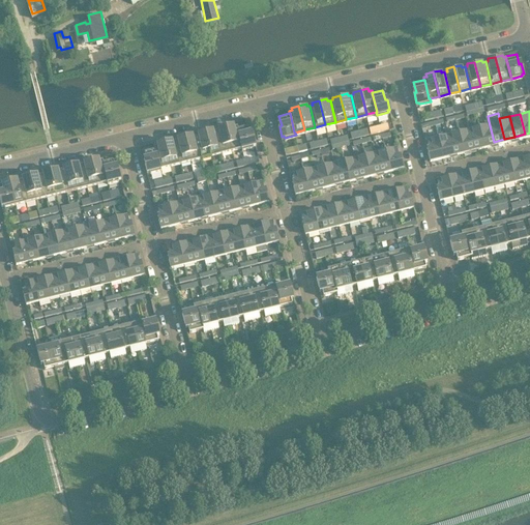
[(494,142),(489,121),(479,123),(484,144),(494,142)]
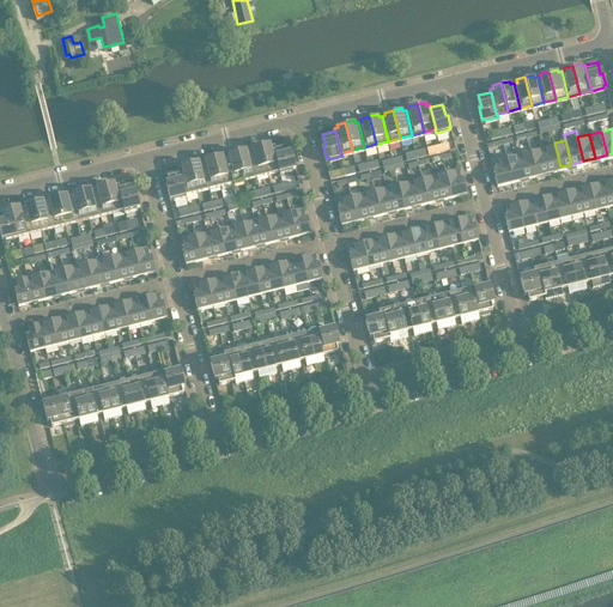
[(269,141),(261,143),(268,171),(279,169),(274,146),(275,145),(274,143),(271,144),(269,141)]
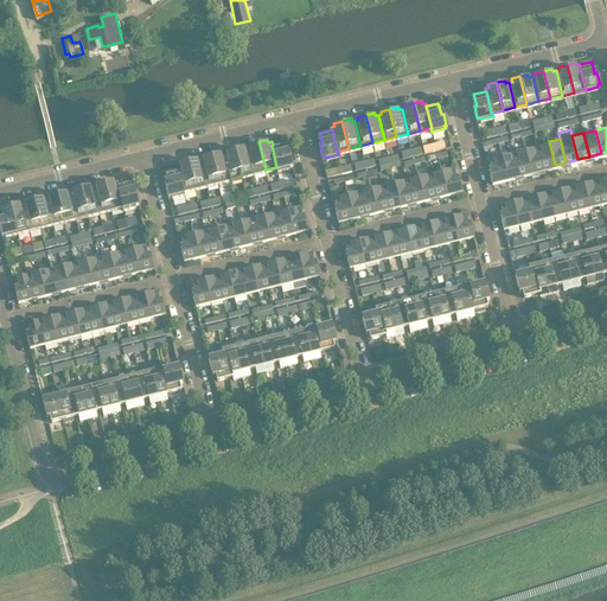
[(250,147),(247,147),(254,172),(266,170),(259,141),(250,144),(250,147)]
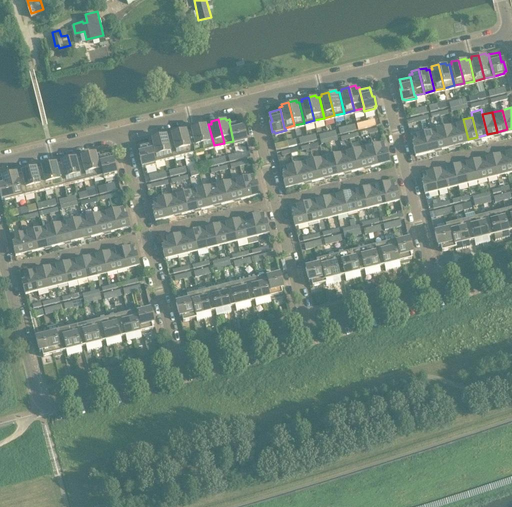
[(239,119),(230,121),(229,122),(233,141),(234,143),(245,140),(244,139),(246,138),(244,128),(242,129),(239,119)]
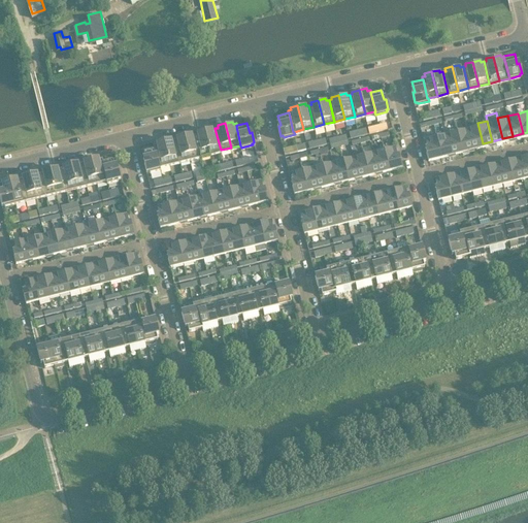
[(477,123),(467,126),(472,146),(483,143),(477,123)]
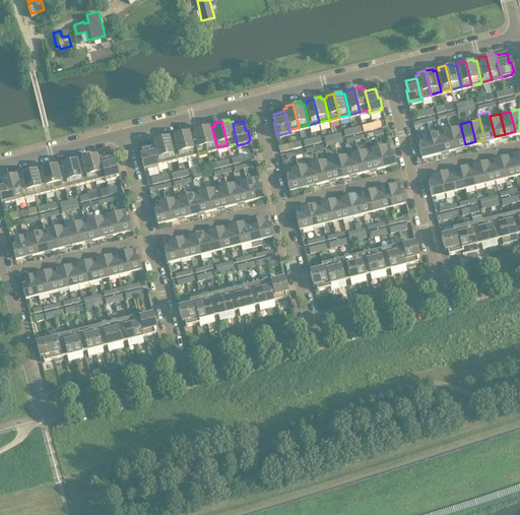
[(460,124),(450,126),(455,146),(465,144),(460,124)]
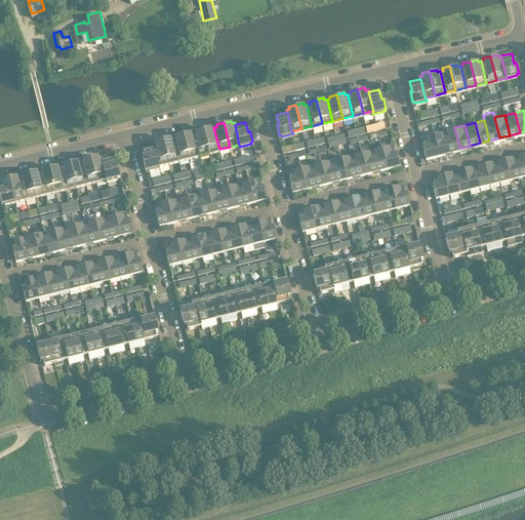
[(210,126),(203,127),(209,152),(219,149),(213,127),(211,128),(210,126)]
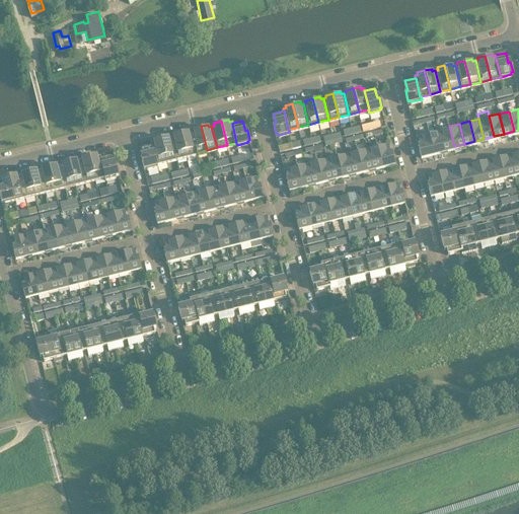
[(194,131),(192,131),(197,152),(207,150),(201,126),(194,128),(194,131)]
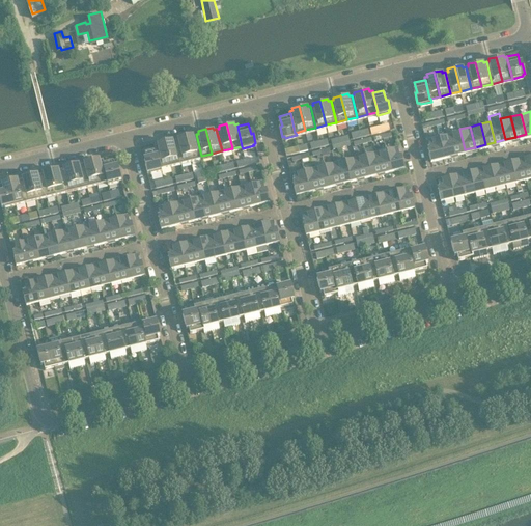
[(459,129),(449,132),(454,153),(465,149),(459,129)]
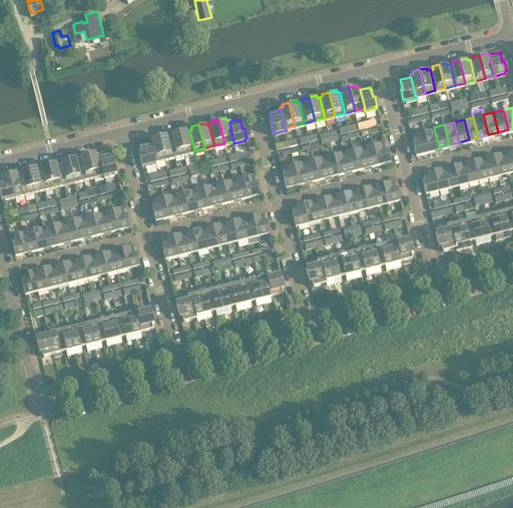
[(185,127),(178,129),(184,153),(194,150),(189,129),(186,130),(185,127)]
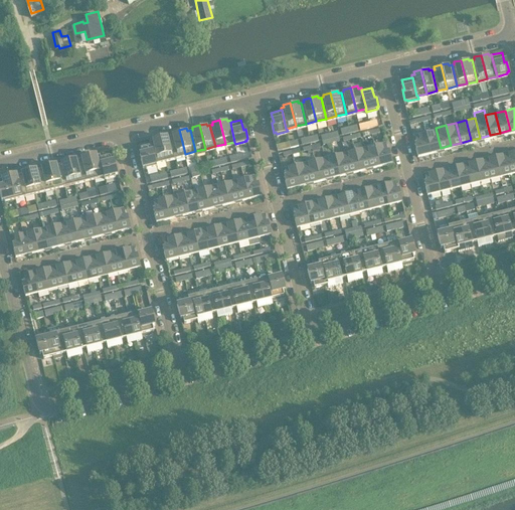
[(436,128),(425,130),(431,150),(441,148),(436,128)]
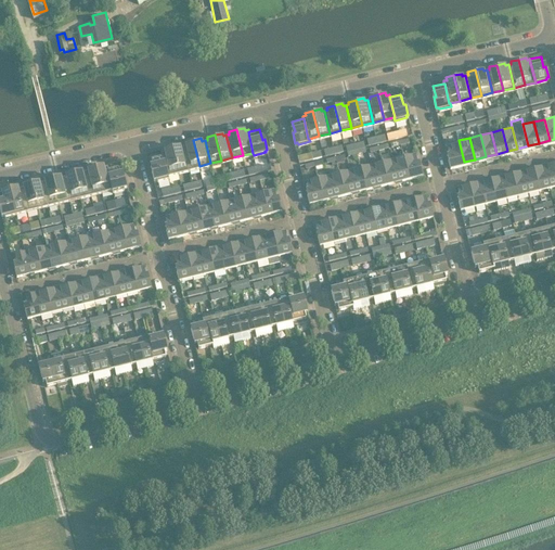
[(186,144),(183,145),(189,168),(199,166),(193,140),(185,142),(186,144)]
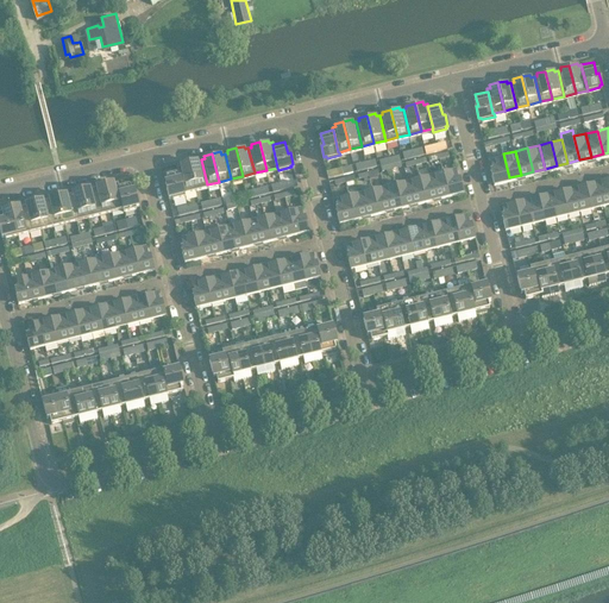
[(503,154),(491,157),(494,170),(491,170),(494,181),(509,177),(503,154)]
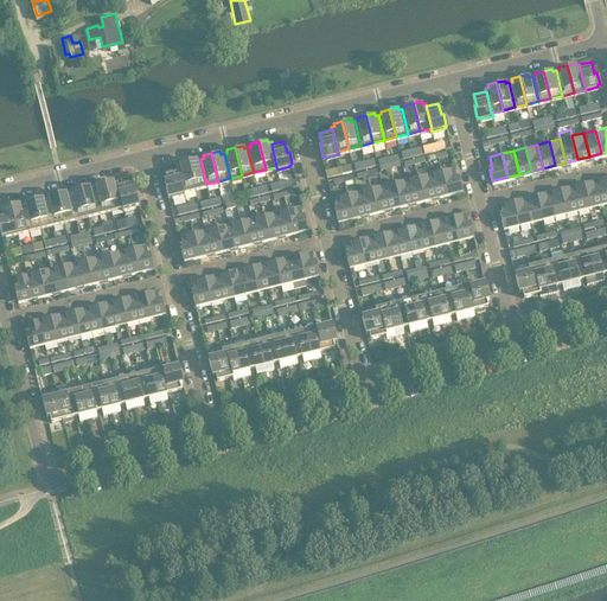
[(197,157),(187,159),(195,187),(206,184),(200,159),(197,160),(197,157)]
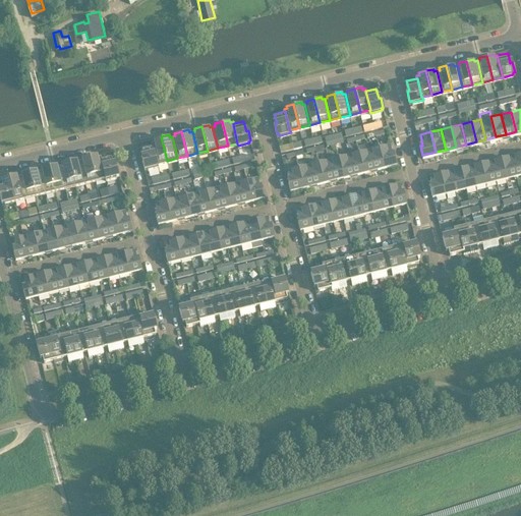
[(167,161),(161,136),(154,138),(155,140),(152,141),(152,145),(153,144),(158,163),(167,161)]
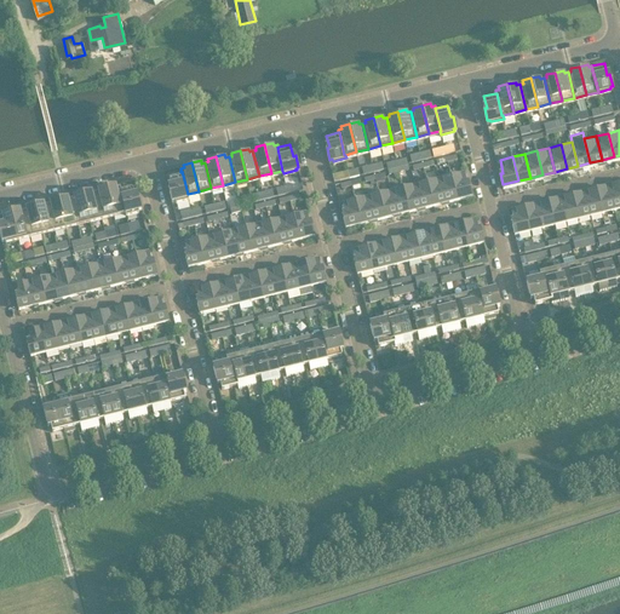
[(463,168),(451,172),(457,196),(472,193),(469,182),(466,182),(463,168)]
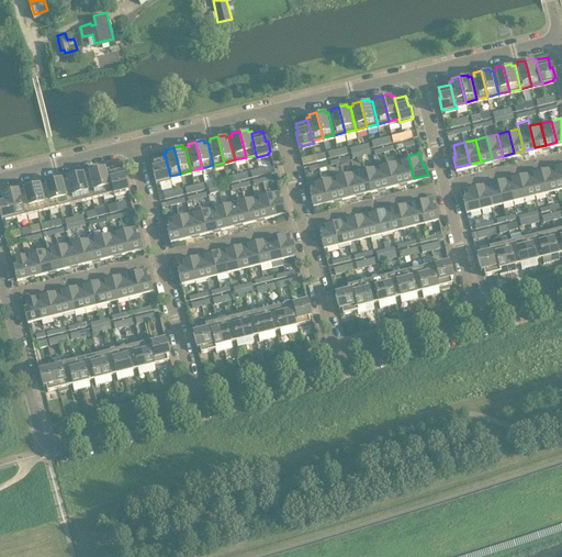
[(165,155),(164,156),(153,158),(156,169),(154,169),(156,180),(158,180),(159,181),(171,179),(170,176),(165,155)]
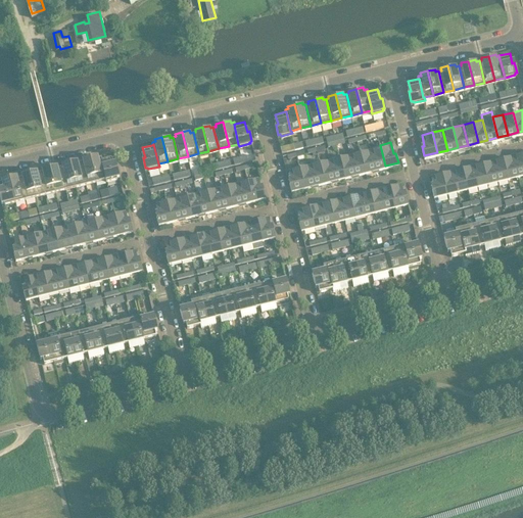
[(380,145),(370,147),(375,168),(385,166),(380,145)]
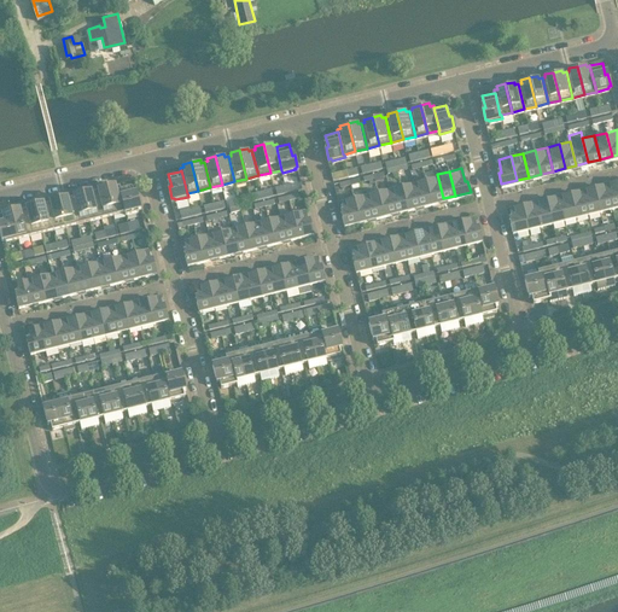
[(437,174),(425,178),(431,202),(443,198),(437,174)]
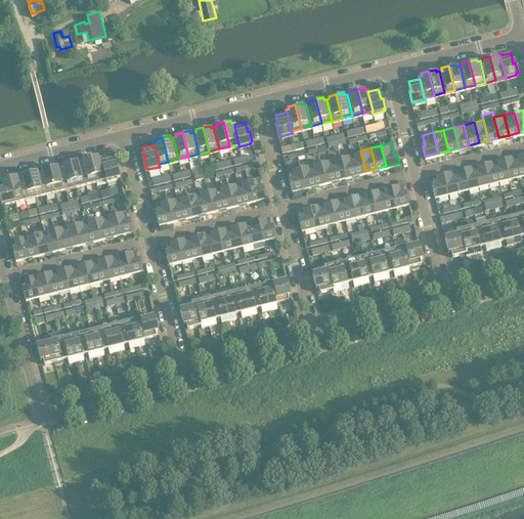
[(360,150),(350,153),(355,173),(365,171),(360,150)]
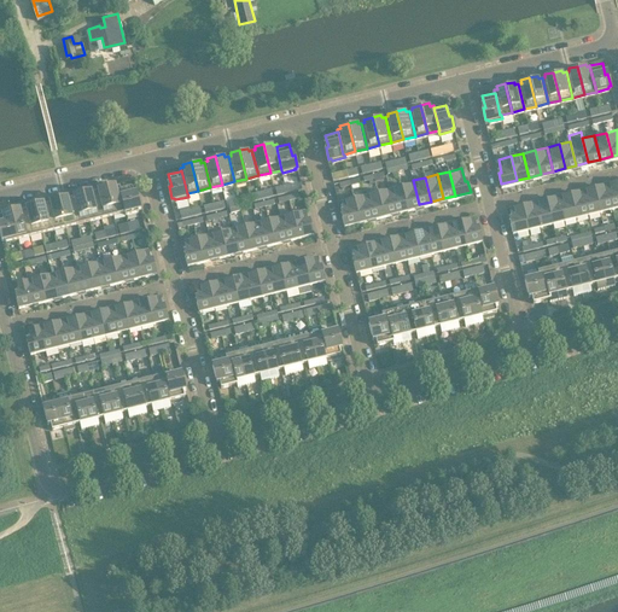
[(617,180),(617,179),(606,181),(612,205),(617,203),(617,180)]
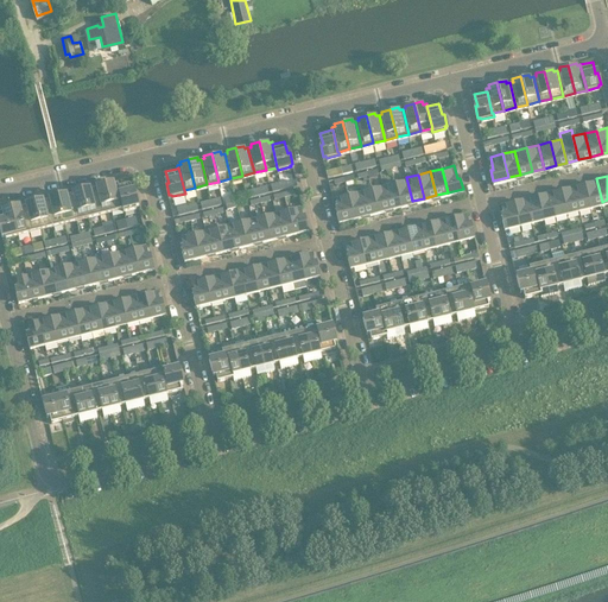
[(406,177),(394,181),(400,204),(412,201),(406,177)]
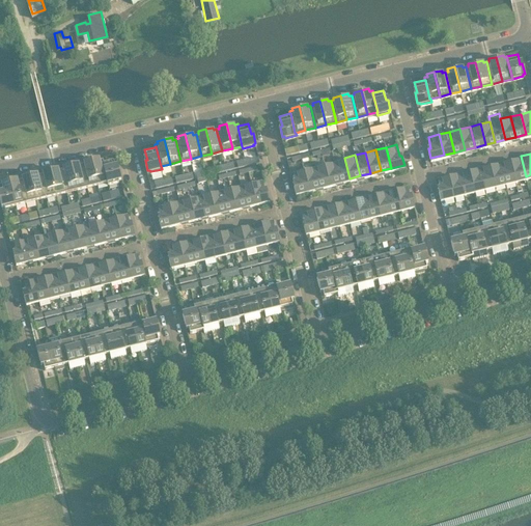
[(99,156),(91,158),(98,182),(107,180),(108,180),(103,160),(104,160),(103,158),(100,158),(99,156)]
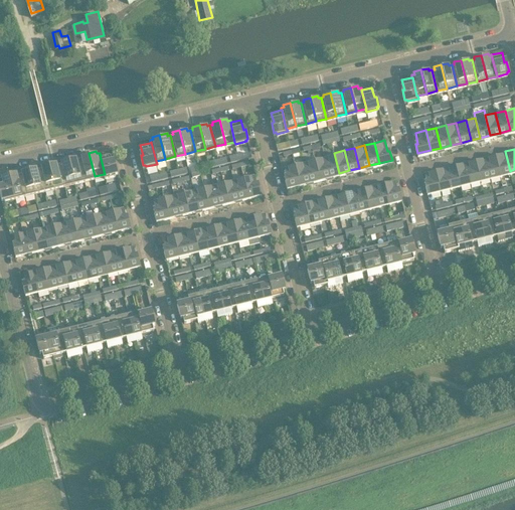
[(505,151),(495,154),(500,174),(510,171),(505,151)]
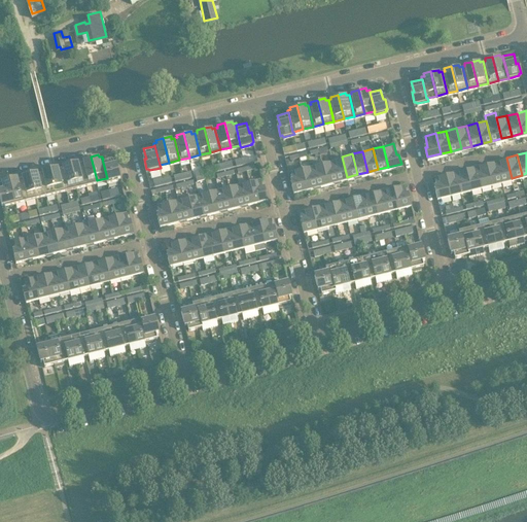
[(83,161),(81,162),(86,183),(97,180),(91,157),(83,159),(83,161)]
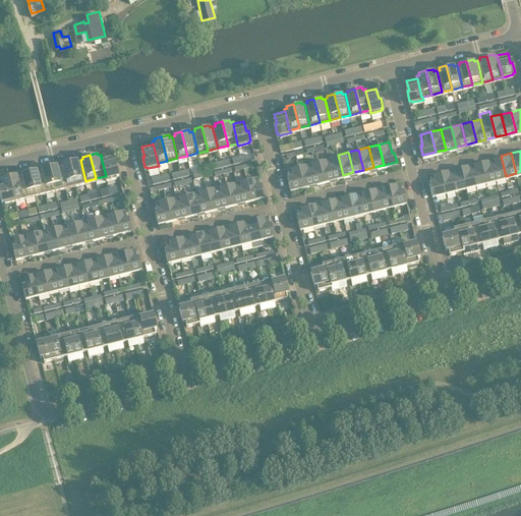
[(111,155),(102,157),(101,157),(106,176),(105,176),(106,178),(117,176),(116,174),(118,174),(116,164),(114,164),(111,155)]
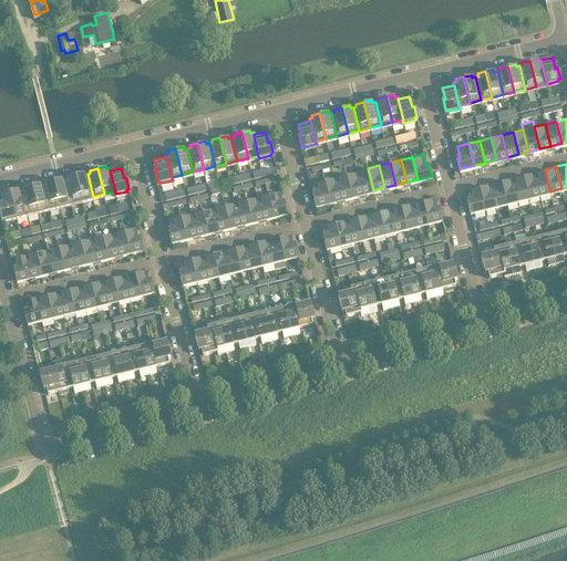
[(368,168),(358,170),(363,193),(373,190),(368,168)]
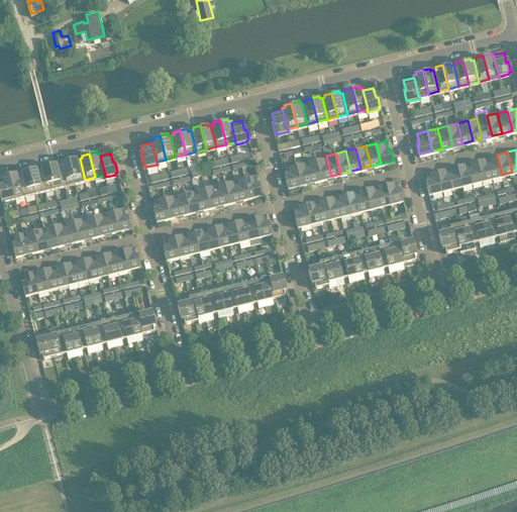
[(497,155),(487,157),(492,177),(502,175),(497,155)]
